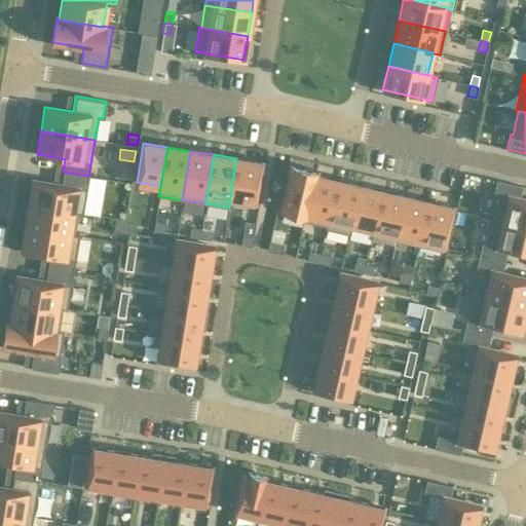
[(229,202),(230,202),(254,207),(261,162),(236,158),(229,202)]
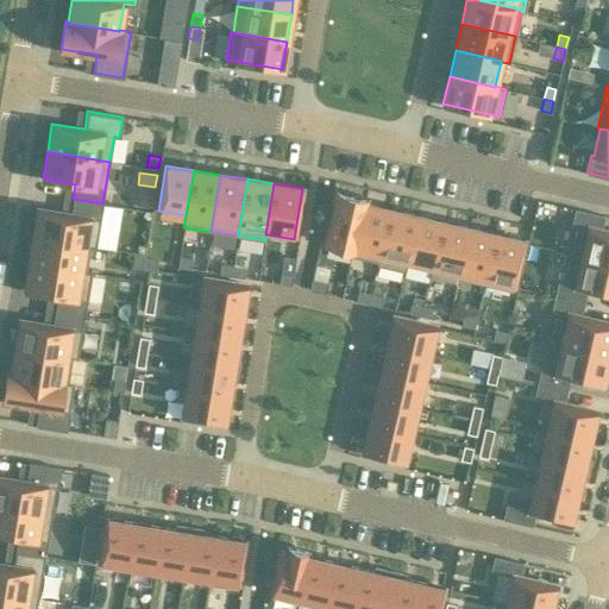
[(325,246),(351,252),(352,252),(364,202),(365,202),(365,200),(337,193),(325,246)]
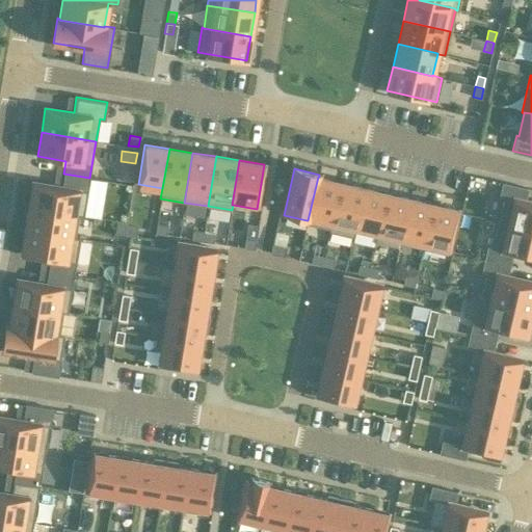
[(33,182),(29,206),(79,214),(78,215),(83,216),(89,178),(63,174),(61,186),(33,182)]
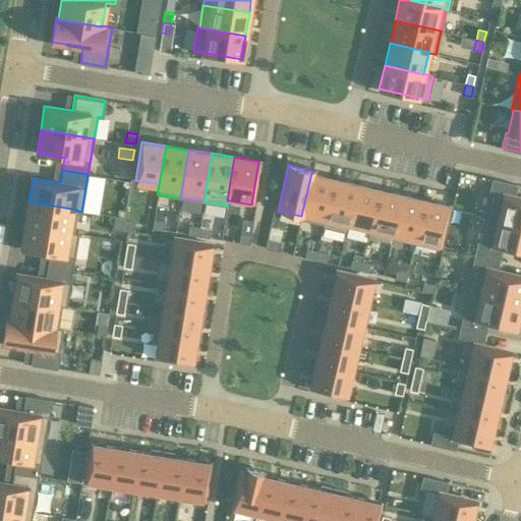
[(299,218),(323,224),(334,178),(312,173),(311,173),(301,216),(300,216),(299,218)]
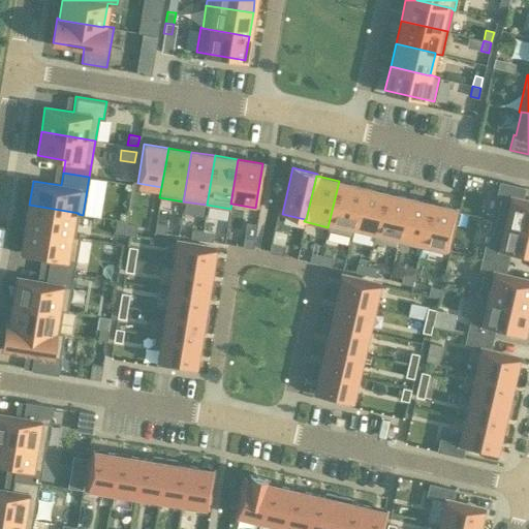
[(351,236),(353,225),(352,225),(362,186),(339,181),(328,227),(327,229),(351,236)]
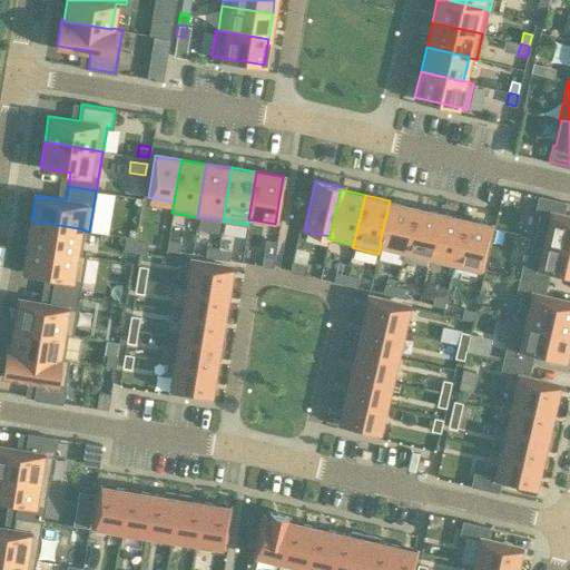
[(540,210),(533,237),(569,246),(569,217),(562,216),(566,202),(538,195),(534,209),(540,210)]
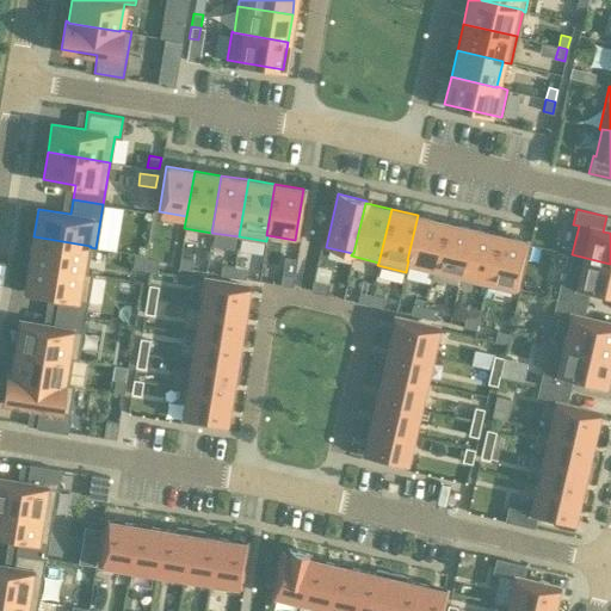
[(407,260),(408,260),(433,266),(444,222),(418,215),(407,260)]
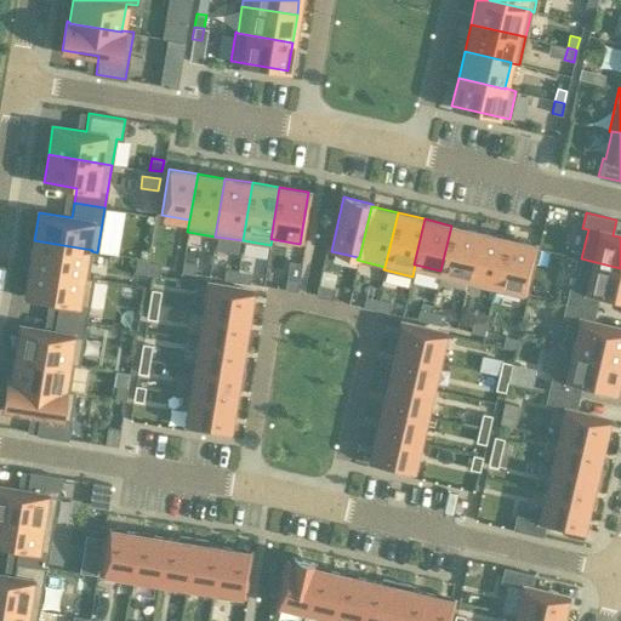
[(466,289),(467,283),(478,232),(451,226),(440,271),(438,281),(466,289)]
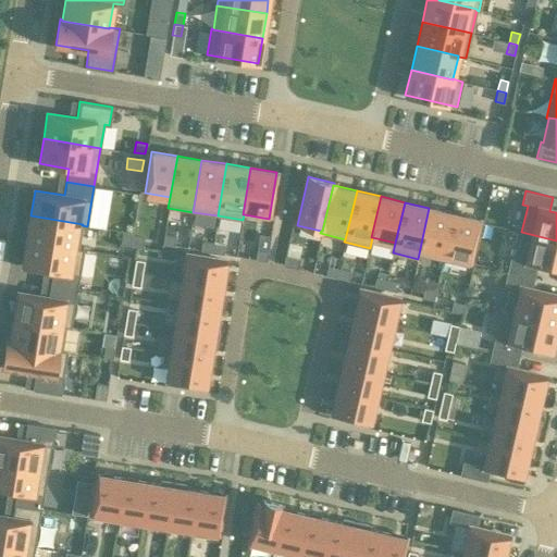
[(419,254),(443,259),(454,213),(429,208),(419,254)]
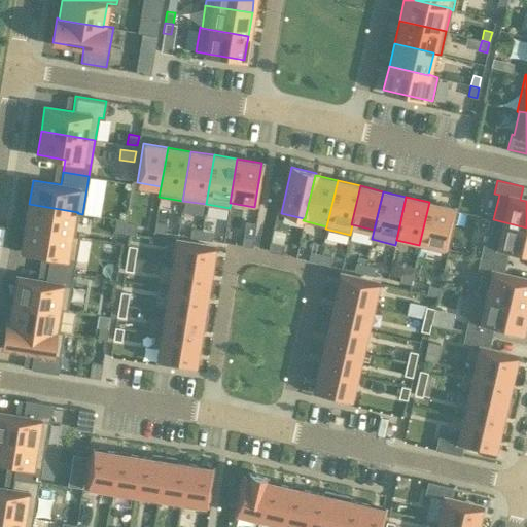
[(453,207),(429,202),(419,245),(443,251),(453,207)]
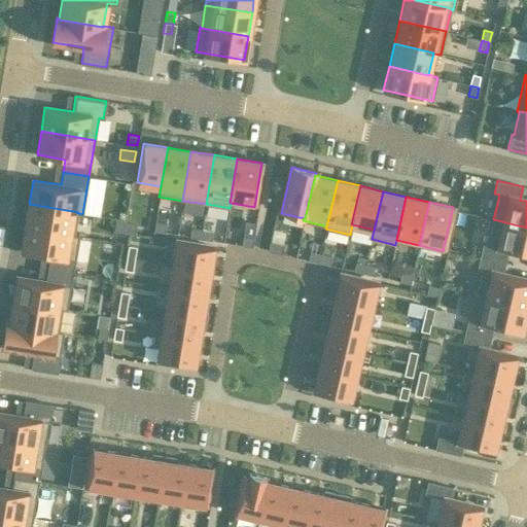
[(74,235),(77,213),(78,212),(29,204),(25,226),(74,235)]
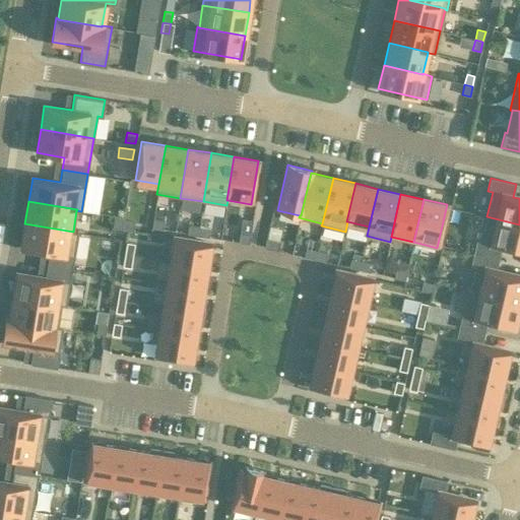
[(115,216),(113,226),(122,228),(123,217),(115,216)]
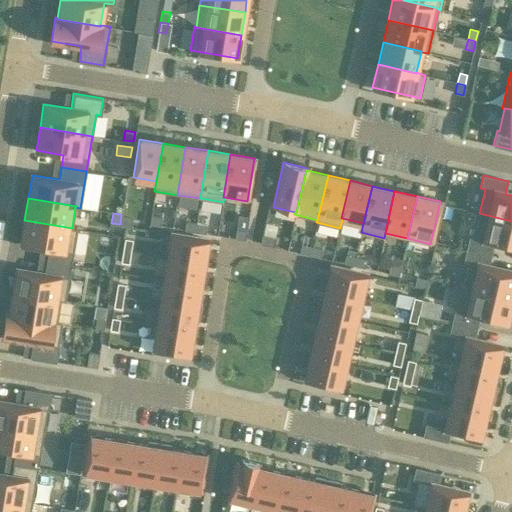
[(469,236),(466,249),(491,254),(493,242),(511,246),(511,221),(479,213),(474,237),(469,236)]
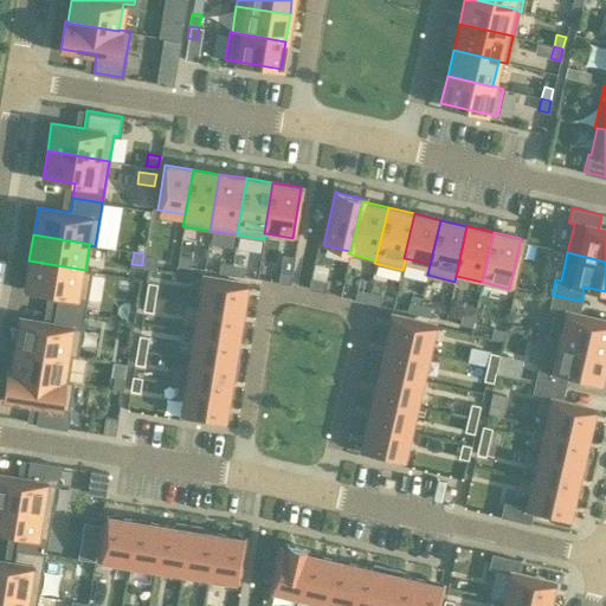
[(179,255),(176,265),(189,268),(191,257),(179,255)]
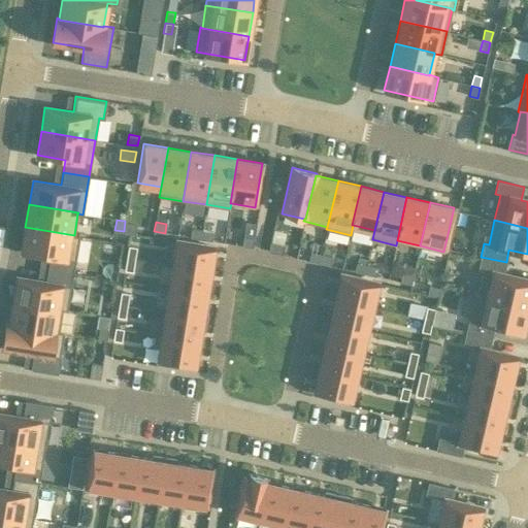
[(124,233),(135,234),(136,225),(126,224),(124,233)]
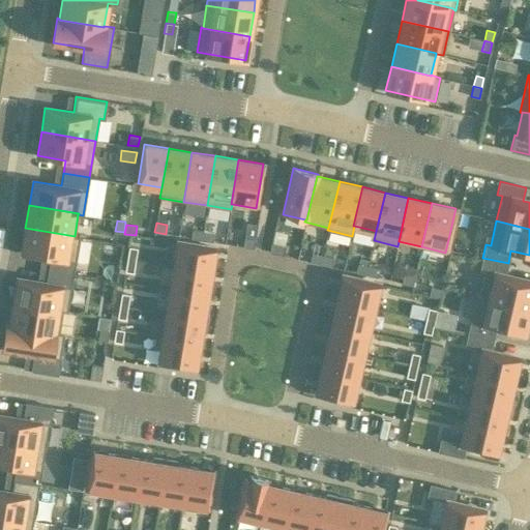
[(50,257),(48,270),(74,274),(80,236),(75,236),(25,228),(21,253),(50,257)]
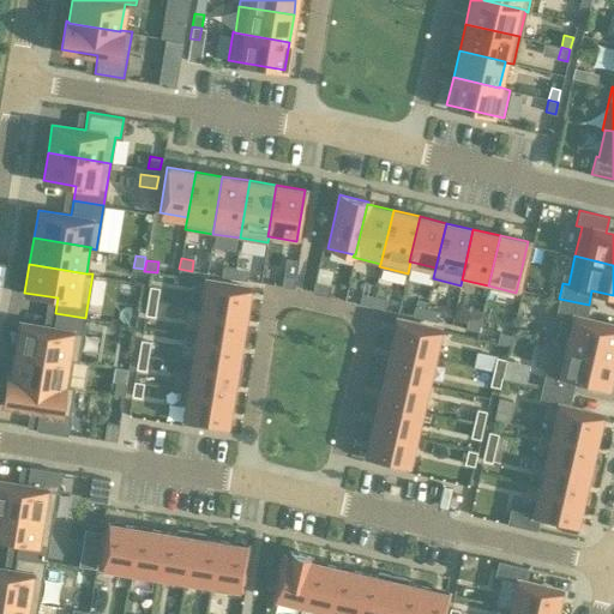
[(222,265),(221,275),(233,277),(235,268),(222,265)]
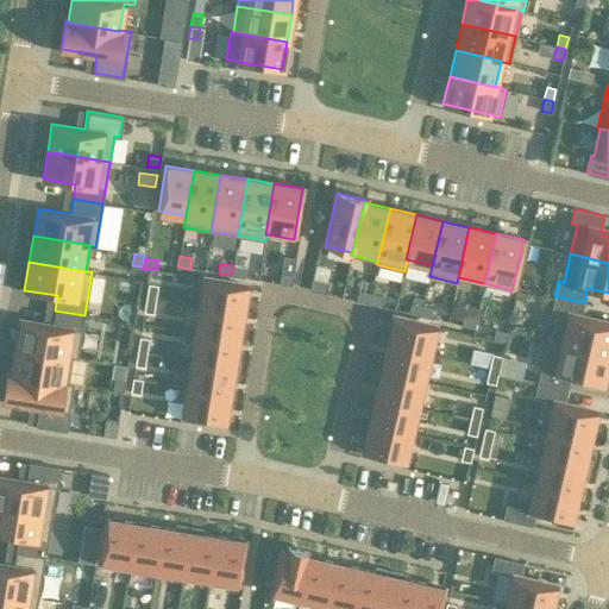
[(233,265),(231,275),(244,277),(245,267),(233,265)]
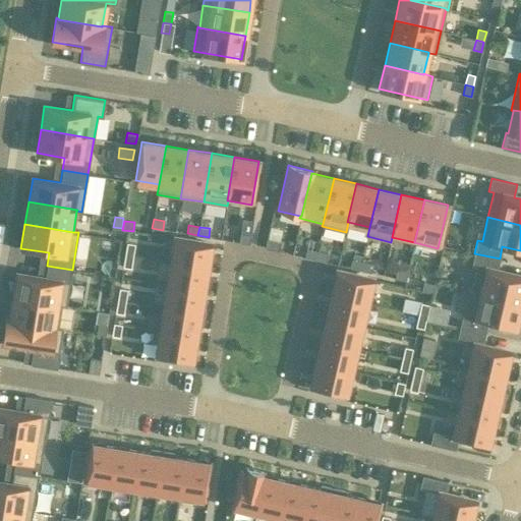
[(240,233),(238,242),(249,243),(250,235),(240,233)]
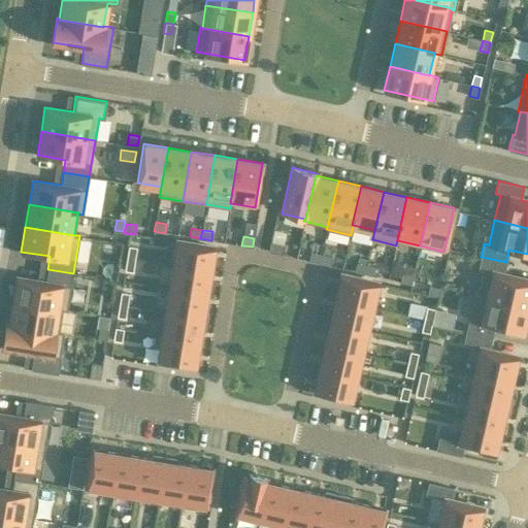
[(210,271),(213,248),(176,241),(173,265),(210,271)]
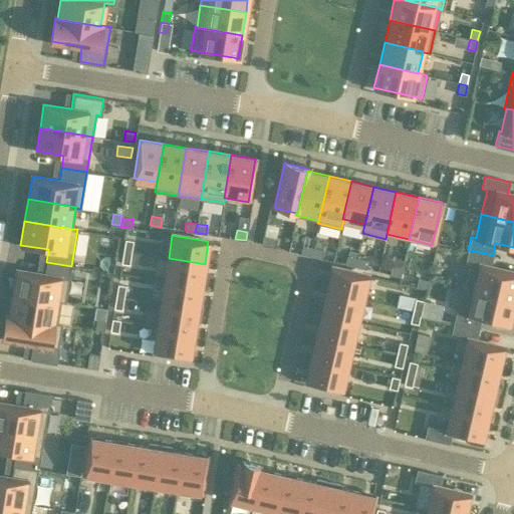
[(263,235),(261,244),(274,248),(277,238),(263,235)]
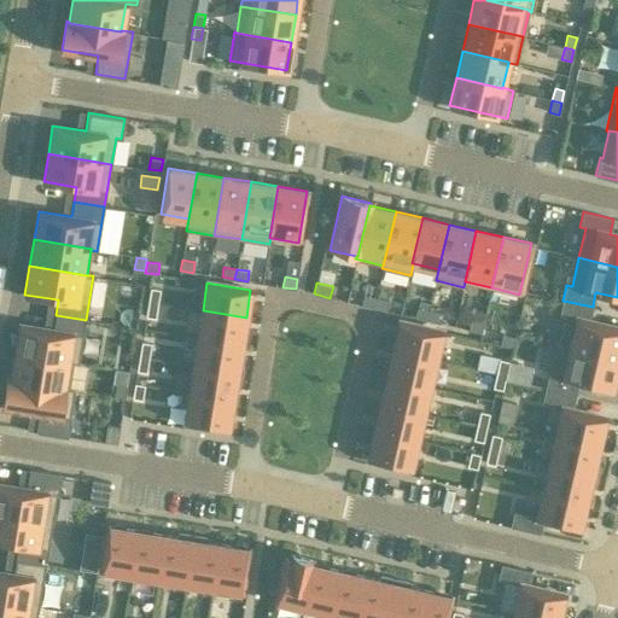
[(147,302),(157,303),(159,289),(150,287),(147,302)]
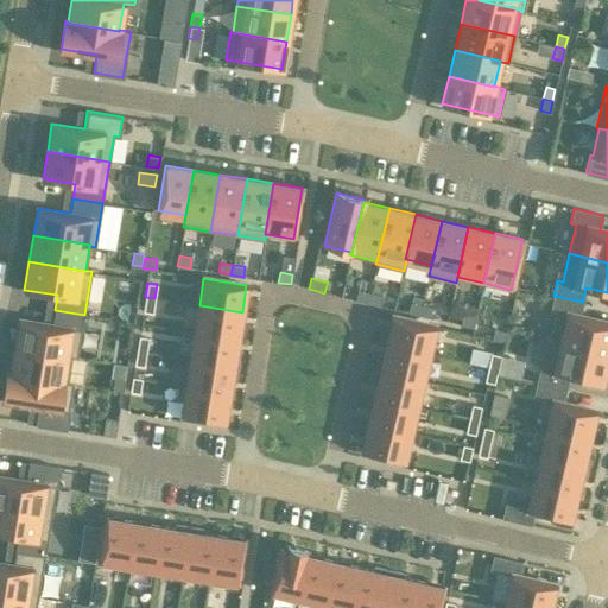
[(358,290),(355,299),(367,303),(369,292),(358,290)]
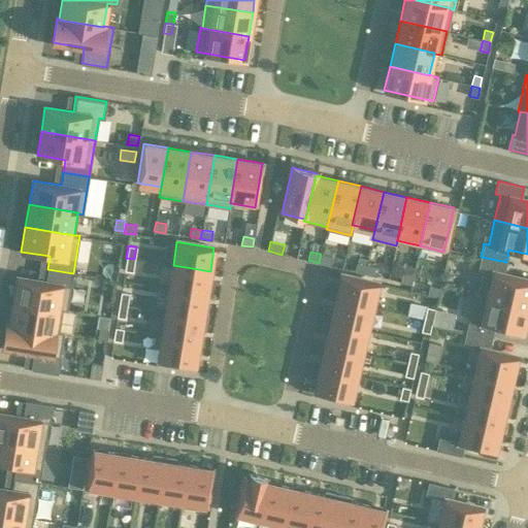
[(321,254),(319,263),(330,265),(331,257),(321,254)]
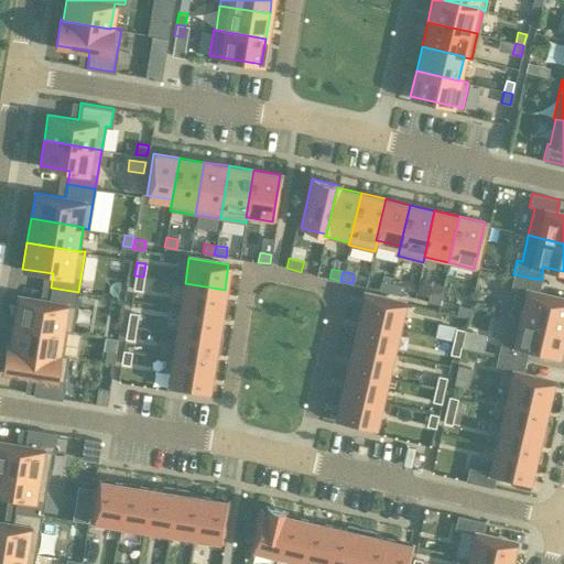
[(509,315),(563,328),(563,326),(563,300),(538,293),(541,280),(513,274),(510,288),(516,289),(509,314),(509,315)]
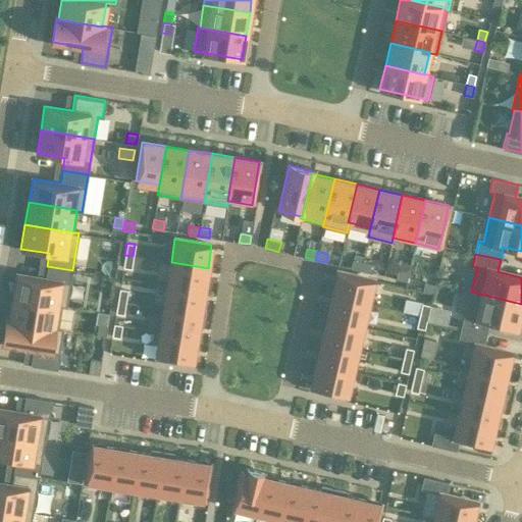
[(131,268),(133,256),(124,255),(122,267),(131,268)]
